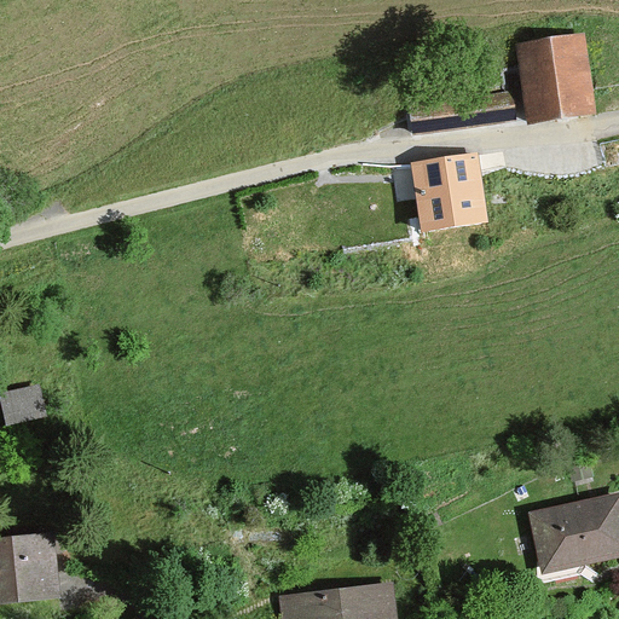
[(516,47),(526,125),(595,115),(584,38),(516,47)]
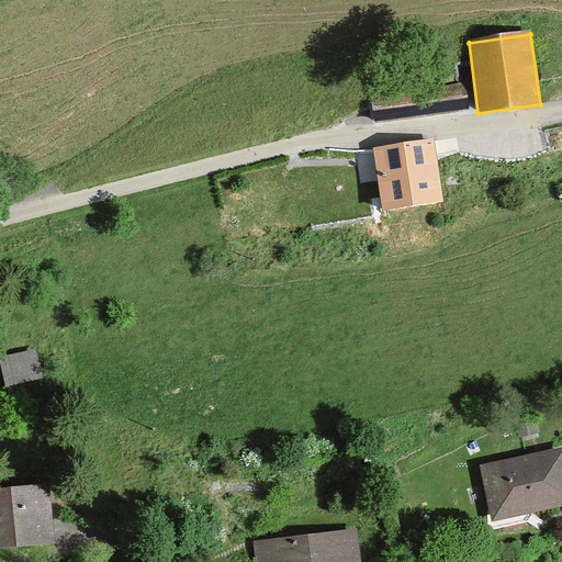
[(433,143),(371,150),(379,211),(439,204),(433,143)]
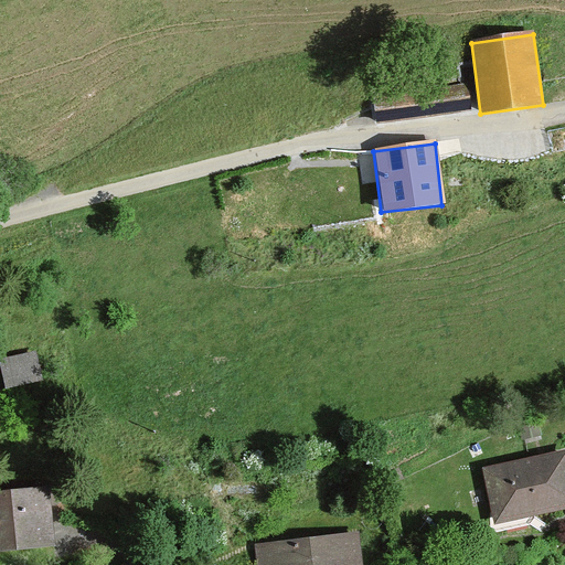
[(2,360),(13,390),(50,376),(39,347),(2,360)]
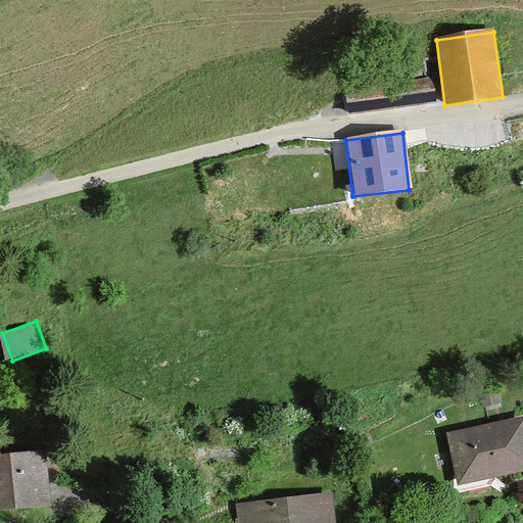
[(522,416),(445,433),(457,486),(522,471),(522,416)]
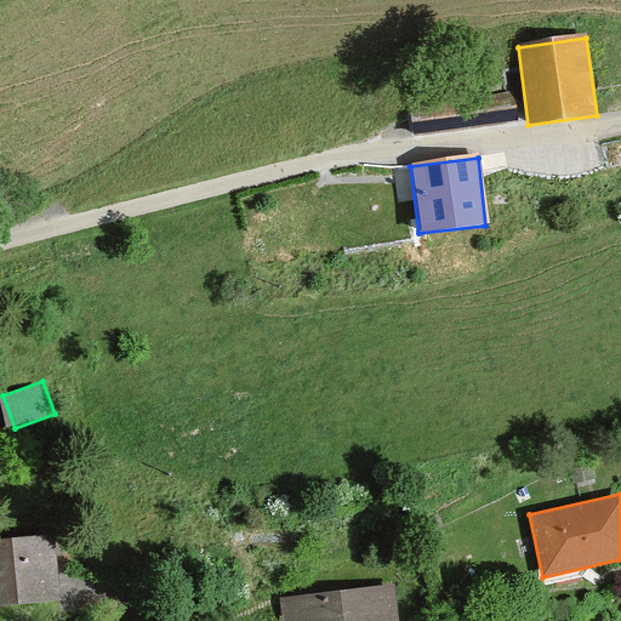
[(55,536),(0,542),(0,605),(61,599),(55,536)]
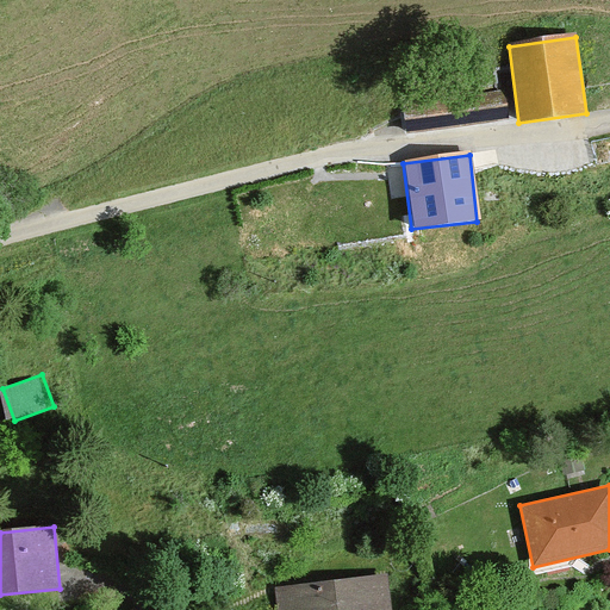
[(392,609),(388,572),(272,587),(274,609),(392,609)]
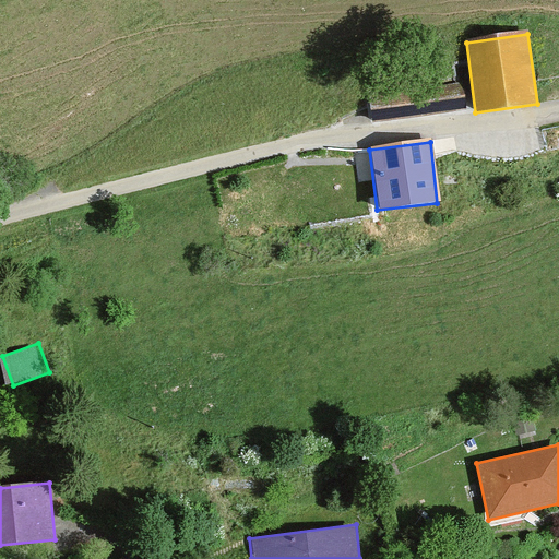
All buildings are outlined.
